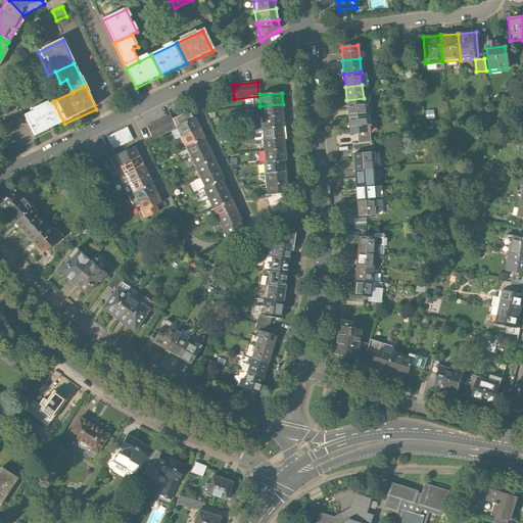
[(346,100),(348,113),(365,111),(364,98),(346,100)]
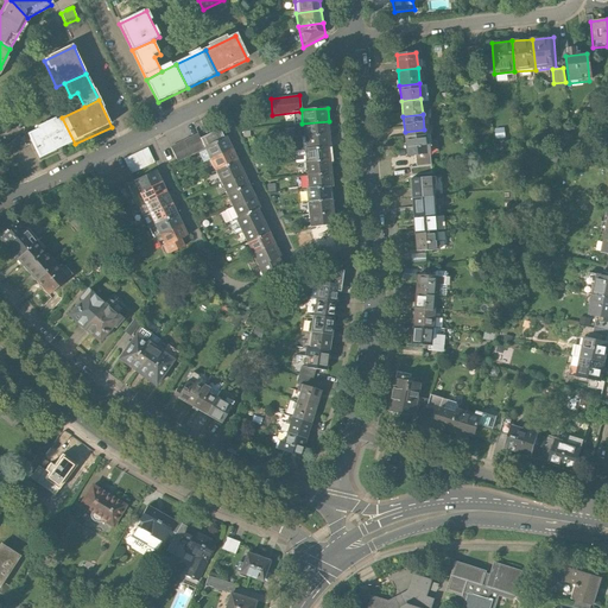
[(38,160),(75,144),(62,118),(26,134),(38,160)]
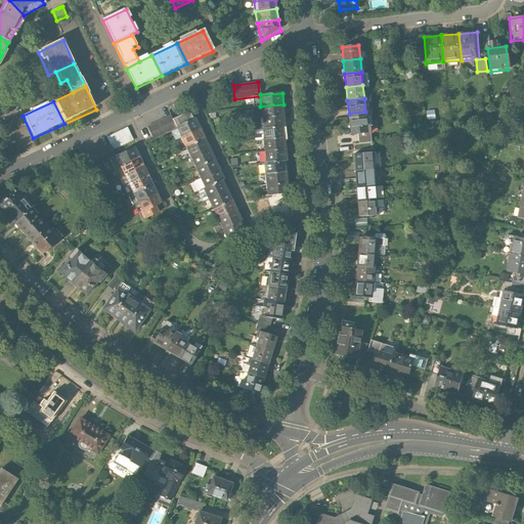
[(285,116),(284,104),(260,106),(261,118),(285,116)]
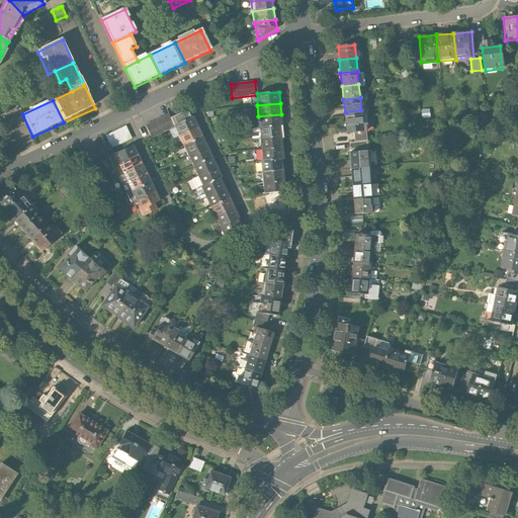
[(345,112),(346,125),(352,124),(363,123),(361,110),(345,112)]
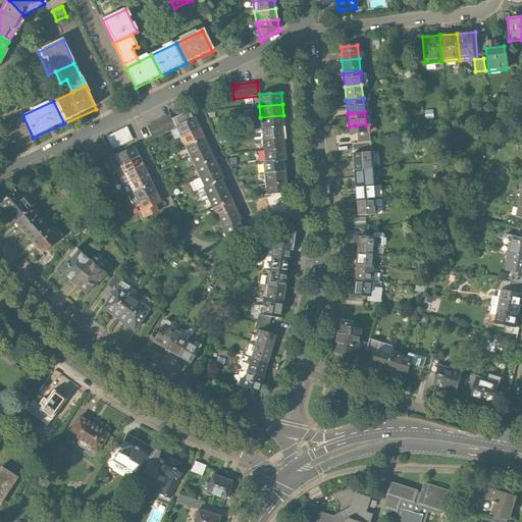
[(284,128),(283,115),(260,117),(261,131),(284,128)]
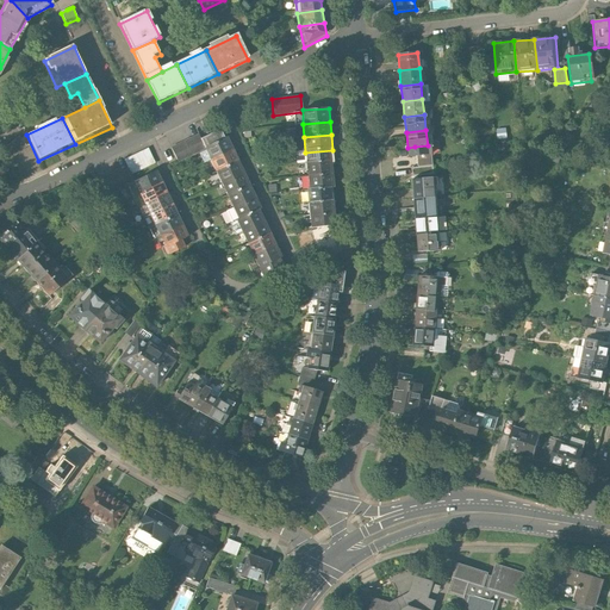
[(197,136),(169,149),(178,163),(204,150),(197,136)]
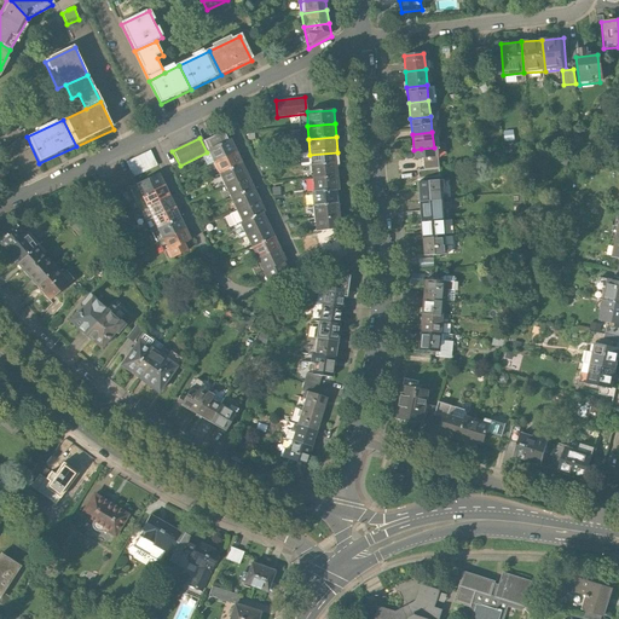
[(19,139),(3,152),(11,162),(27,149),(19,139)]
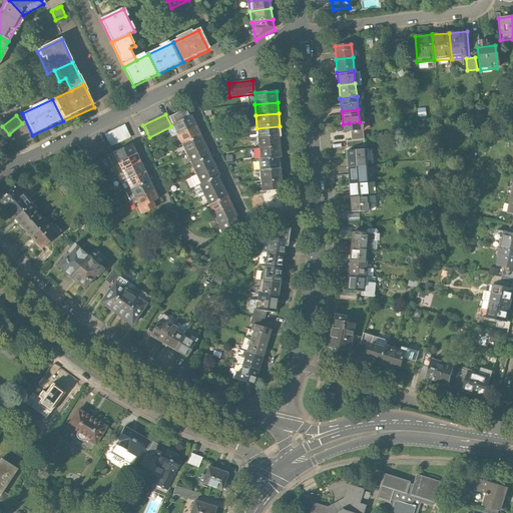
[(196,126),(191,115),(171,124),(176,135),(196,126)]
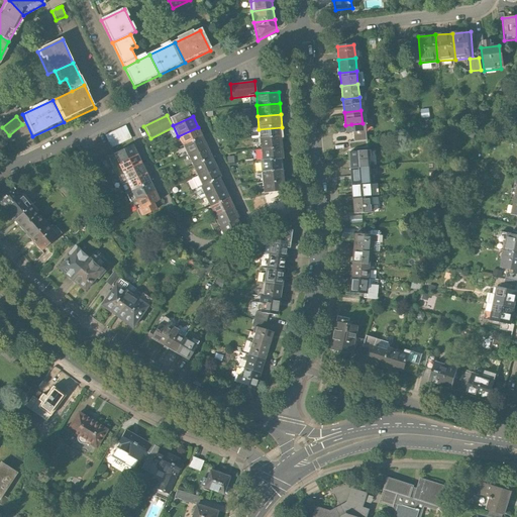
[(363,123),(351,124),(352,133),(363,132),(363,123)]
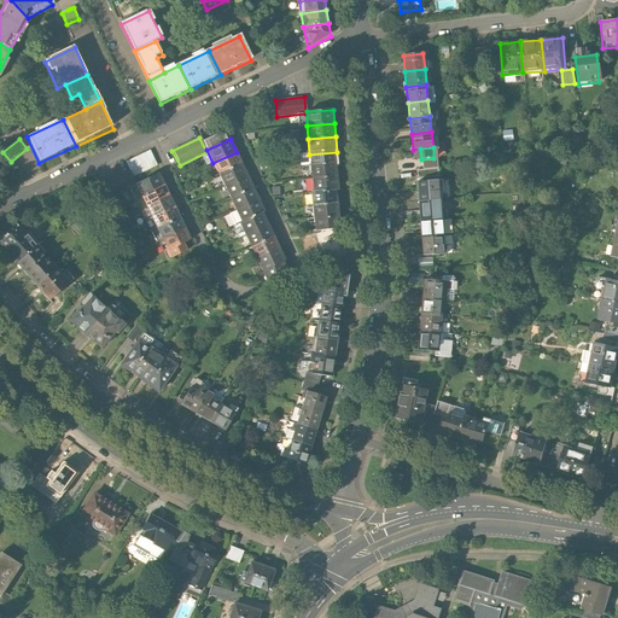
[(150,151),(126,162),(129,170),(133,179),(157,168),(150,151)]
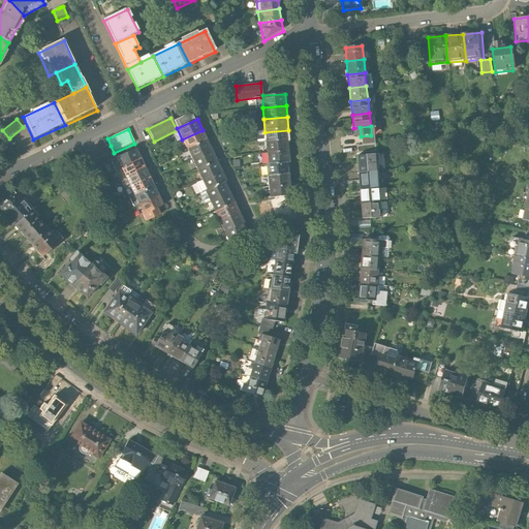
[(208,142),(203,130),(182,139),(187,151),(208,142)]
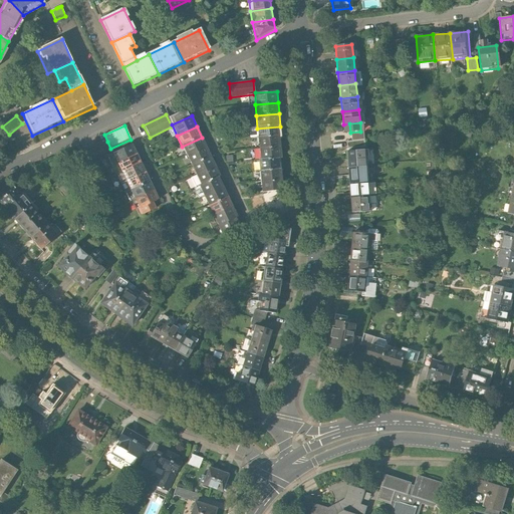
[(281,138),(280,126),(257,129),(258,140),(281,138)]
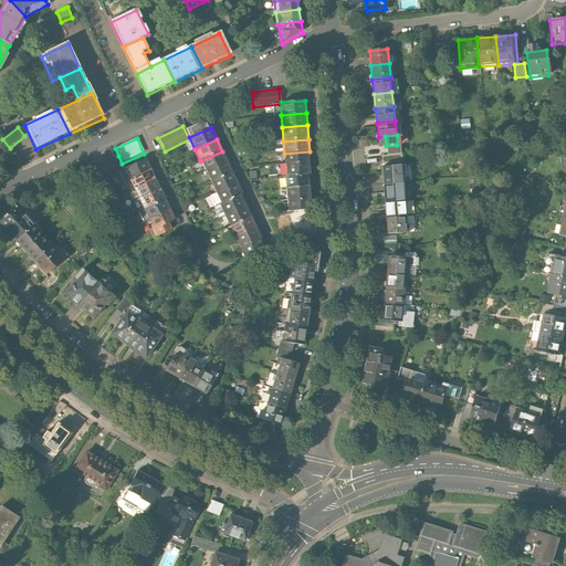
[(228,161),(222,152),(200,161),(206,171),(228,161)]
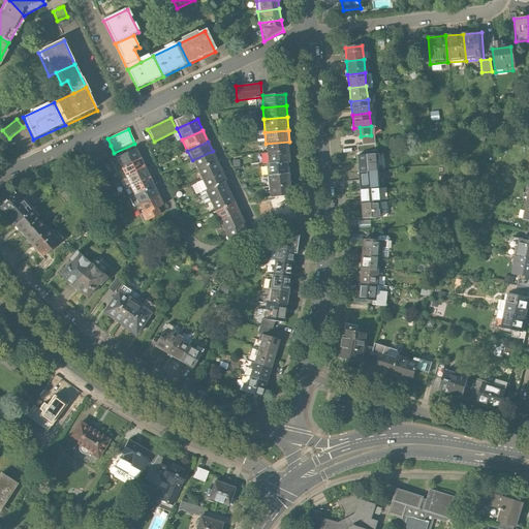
[(289,153),(289,142),(266,144),(267,154),(289,153)]
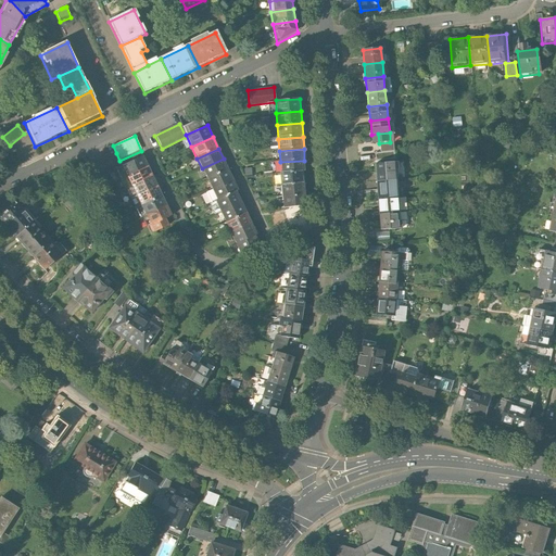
[(119,161),(116,153),(91,165),(97,178),(121,166),(123,166),(119,161)]
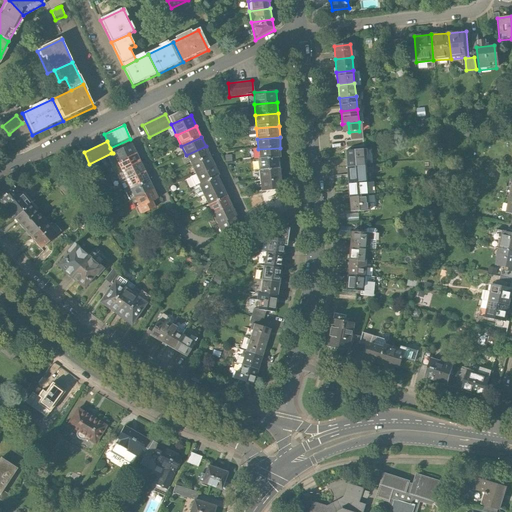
[(136,153),(132,143),(113,153),(111,153),(116,163),(136,153)]
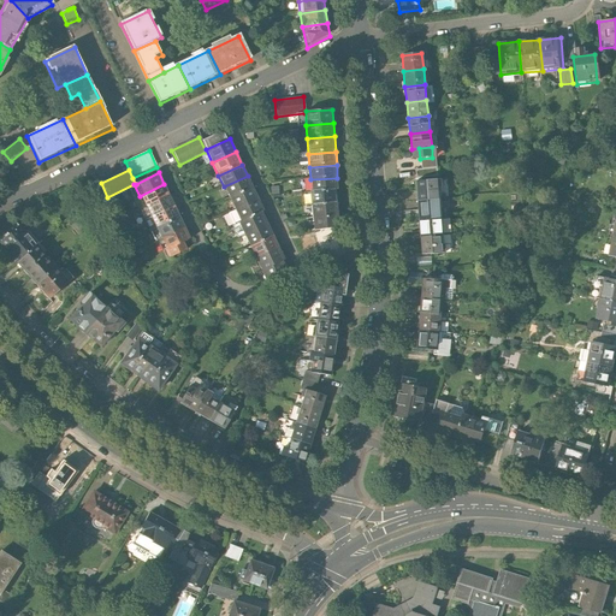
[(252,187),(248,176),(224,187),(227,197),(252,187)]
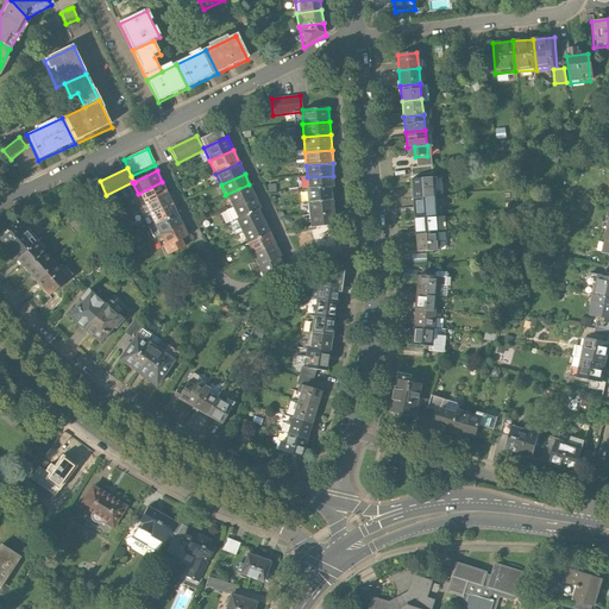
[(334,189),(333,176),(307,177),(307,190),(334,189)]
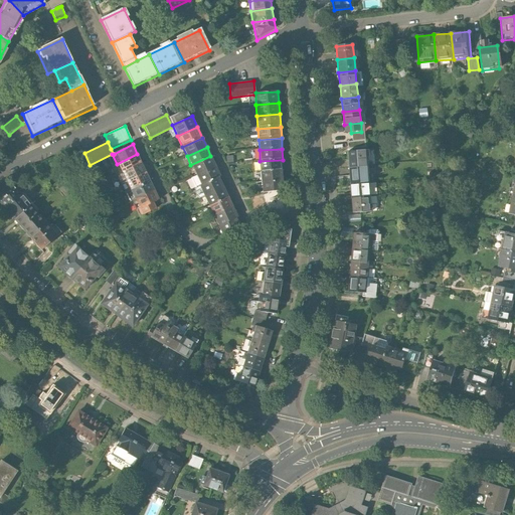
[(347,152),(349,167),(366,166),(365,151),(347,152)]
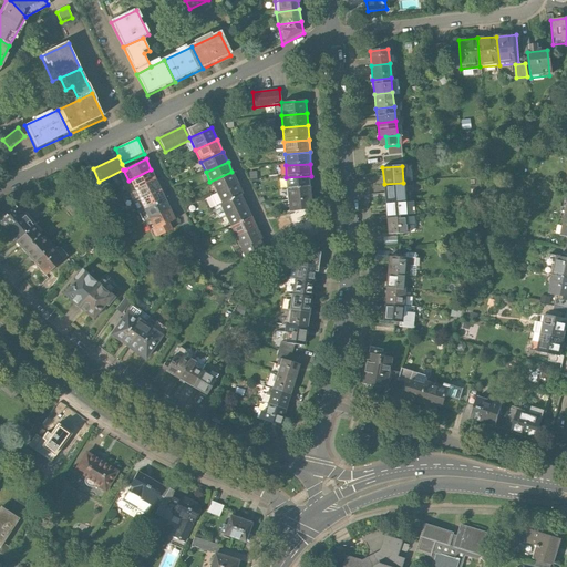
[(156,179),(151,169),(129,181),(133,191),(156,179)]
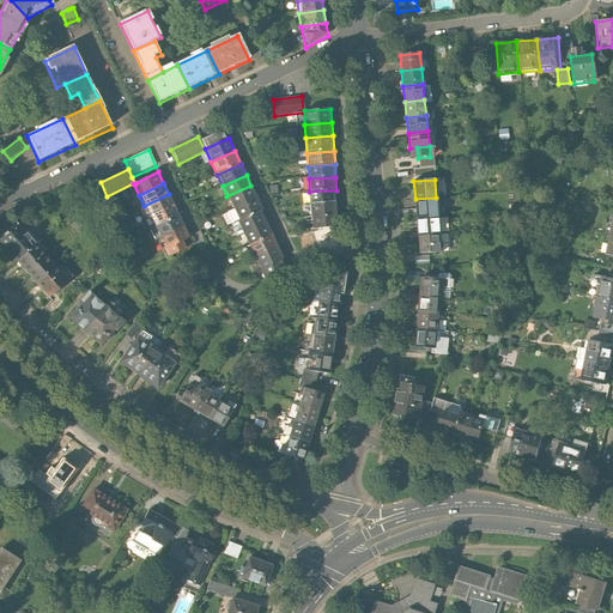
[(256,199),(250,186),(226,196),(232,210),(256,199)]
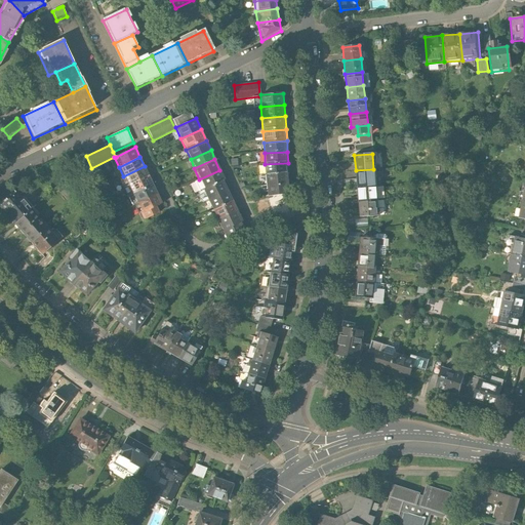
[(69,161),(55,167),(63,183),(74,172),(69,161)]
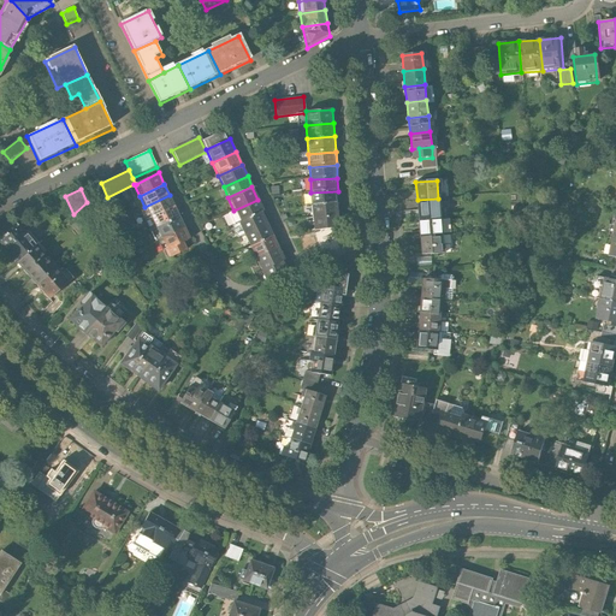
[(339,205),(338,191),(311,193),(312,207),(339,205)]
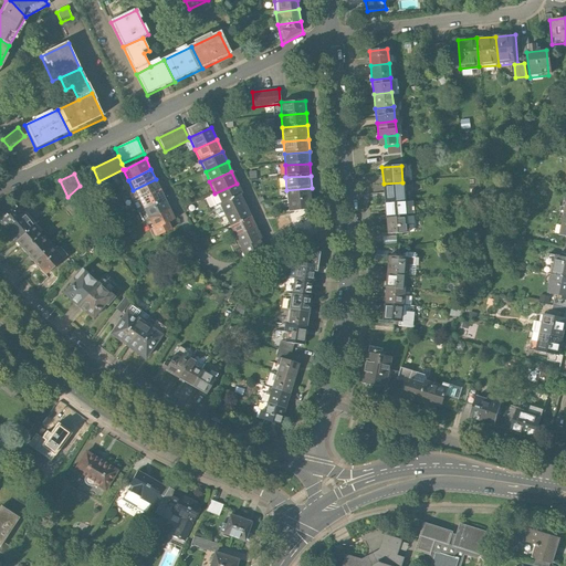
[(161,189),(156,179),(133,190),(138,200),(161,189)]
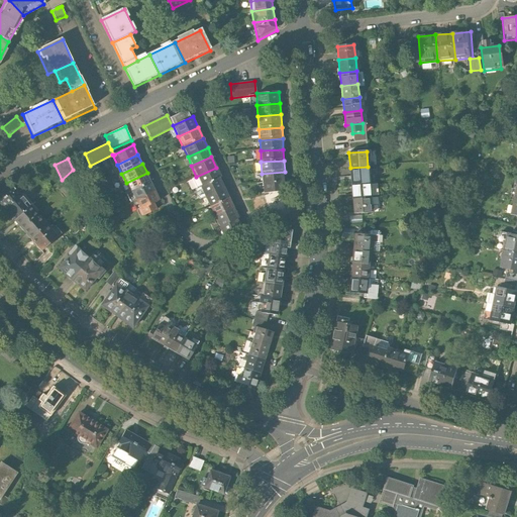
[(350,168),(351,183),(369,181),(368,167),(350,168)]
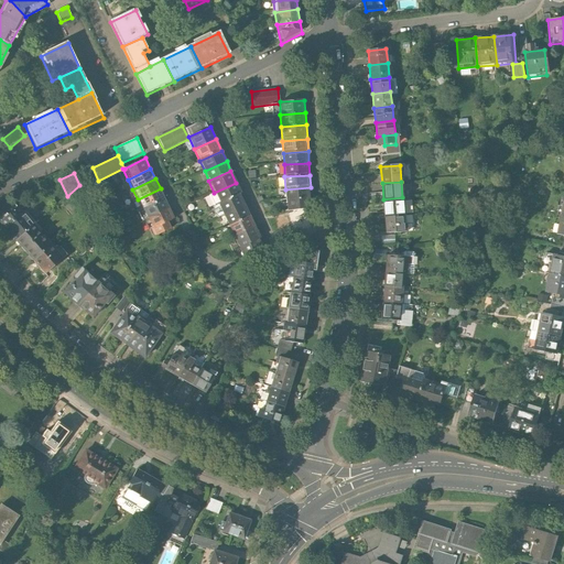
[(241,194),(236,183),(214,193),(219,204),(241,194)]
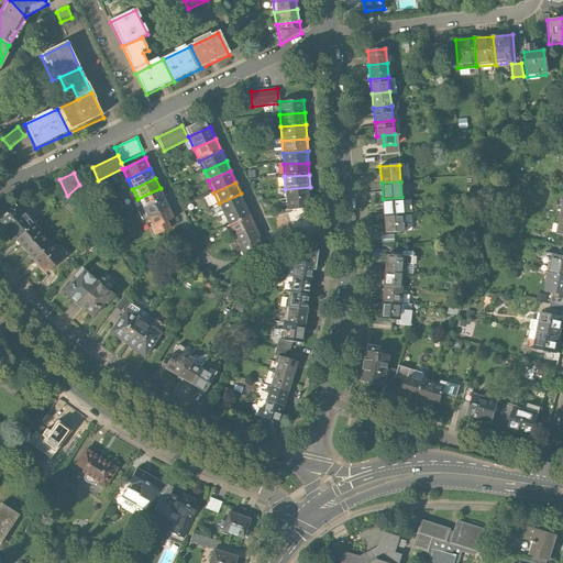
[(311,199),(310,187),(285,189),(286,200),(311,199)]
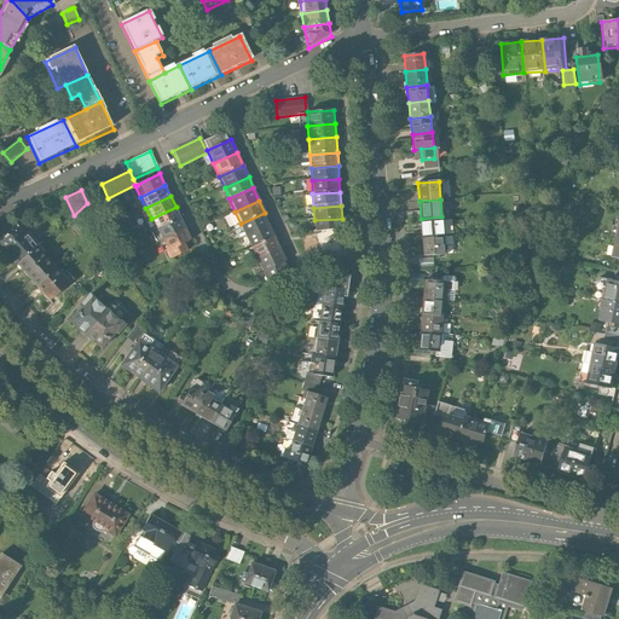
[(181,218),(177,207),(151,219),(156,230),(181,218)]
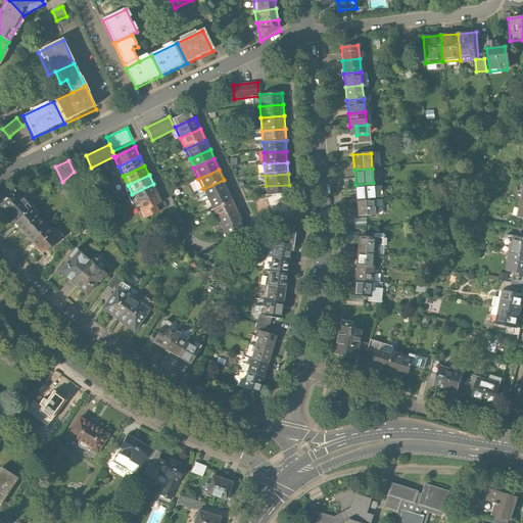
[(229,192),(224,180),(203,189),(208,201),(229,192)]
